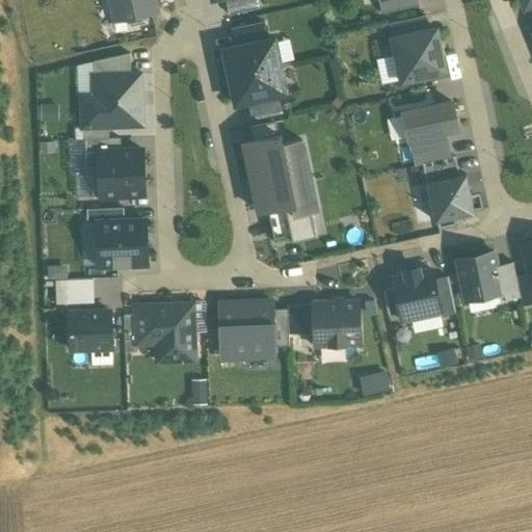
[(111,0),(117,25),(158,16),(154,0),(111,0)]
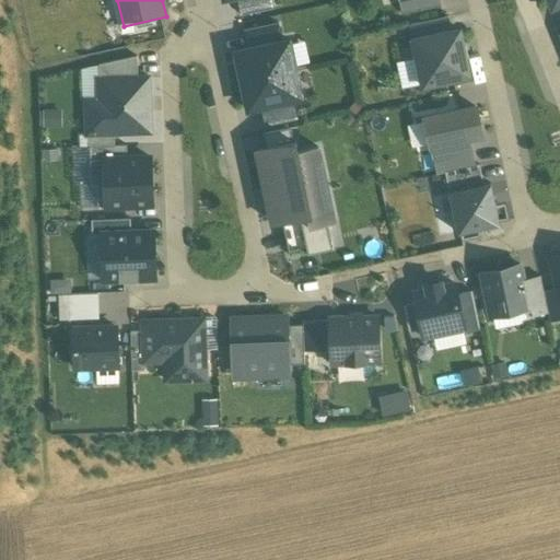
[(273,8),(271,0),(236,0),(241,15),(273,8)]
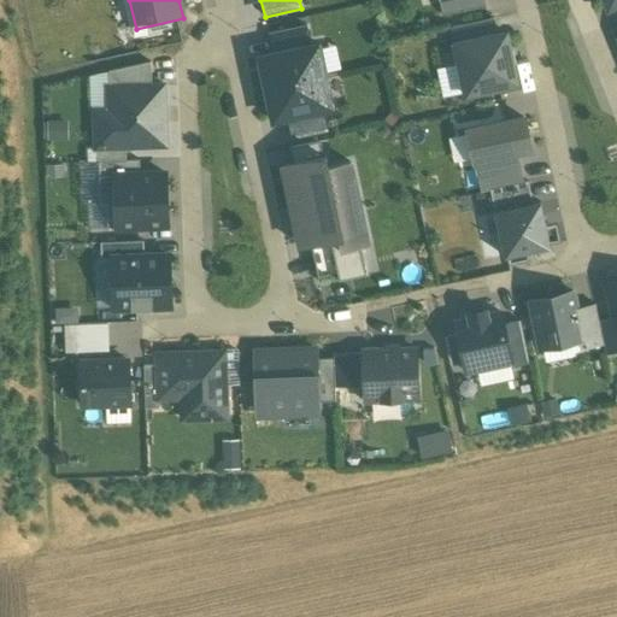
[(483,0),(439,0),(444,15),(486,6),(483,0)]
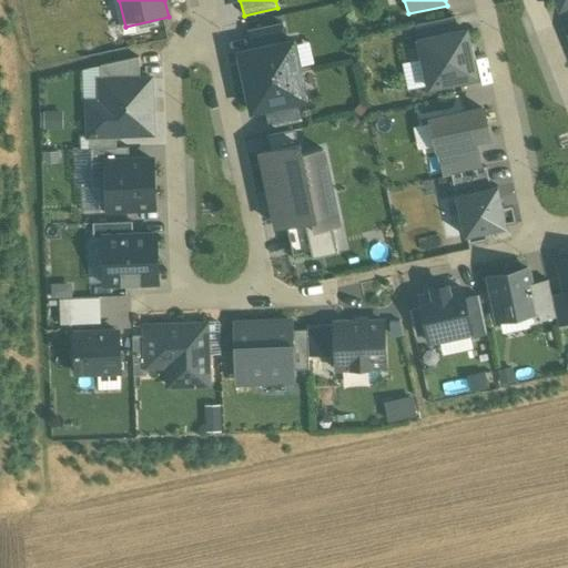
[(567,0),(556,0),(560,10),(567,7),(567,0)]
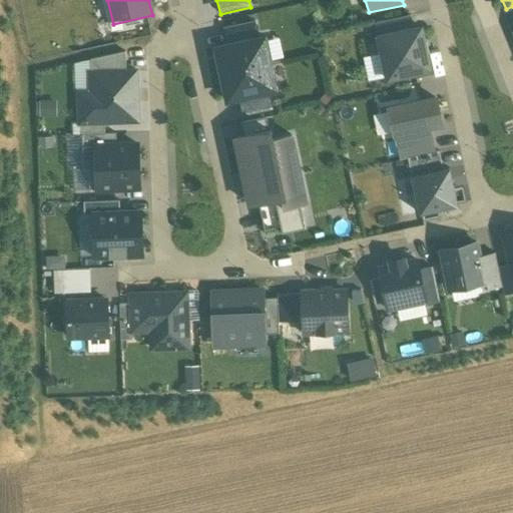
[(377,23),(380,37),(414,30),(411,16),(377,23)]
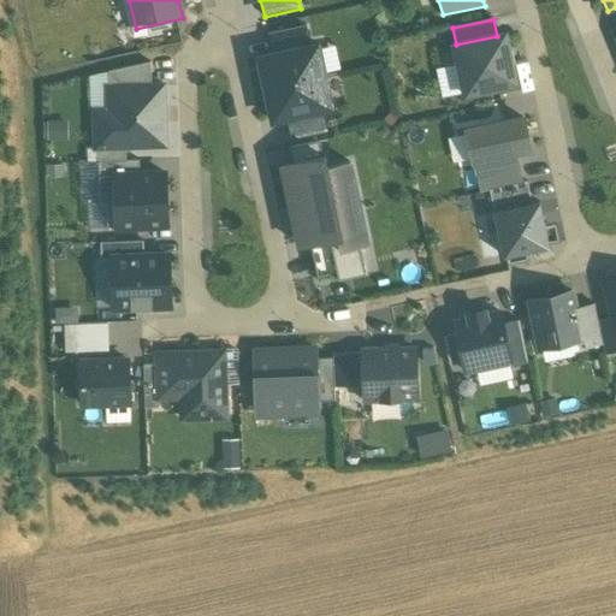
[(273,54),(308,47),(304,25),(268,34),(273,54)]
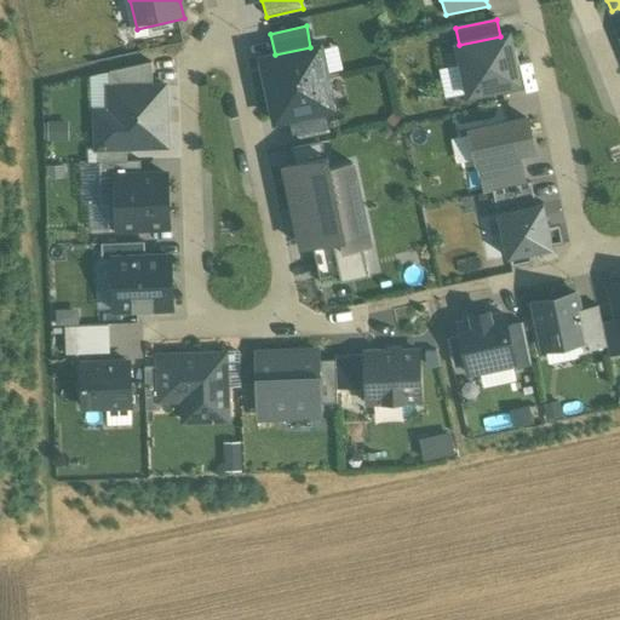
[(500,36),(459,45),(470,96),(520,85),(509,35),(500,36)]
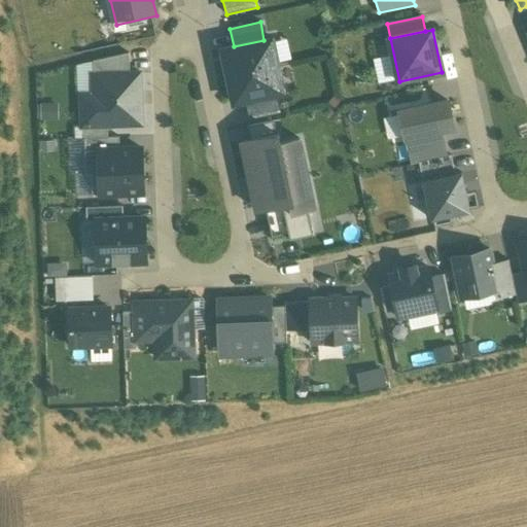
[(222,49),(229,76),(278,65),(272,38),(264,40),(234,46),(222,49)]
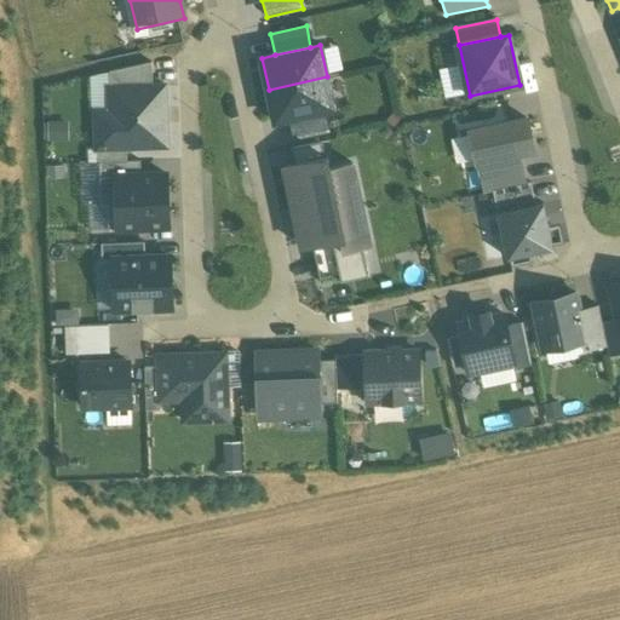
[(151,64),(109,73),(110,85),(151,85),(151,64)]
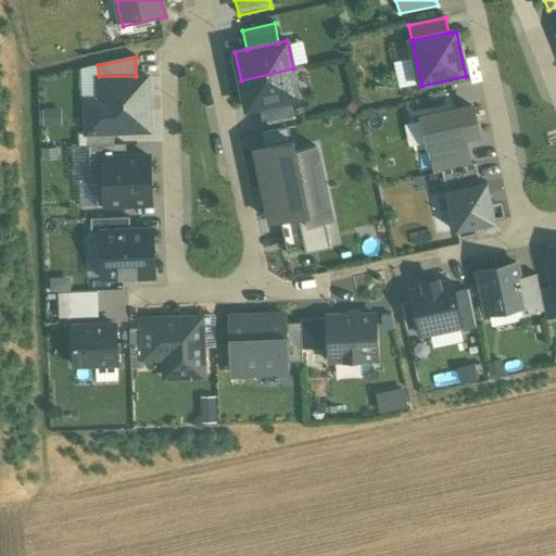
[(241,80),(247,109),(260,106),(291,99),(300,98),(293,68),(241,80)]
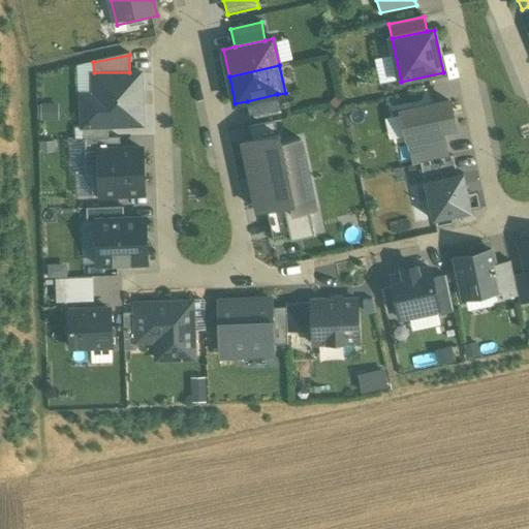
[(218,73),(222,92),(231,89),(227,71),(218,73)]
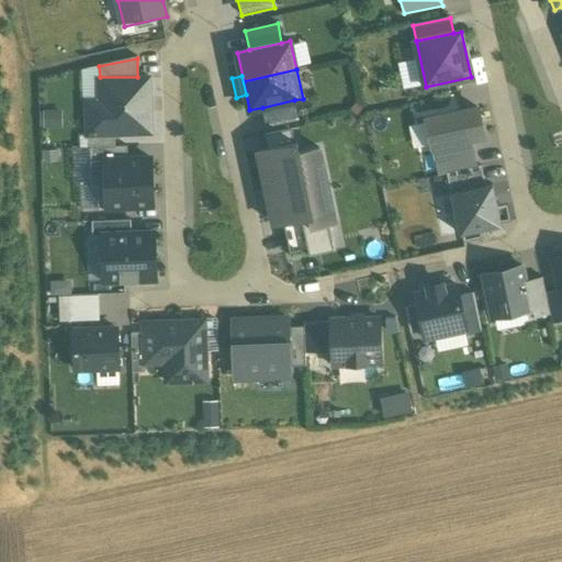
[(88,102),(88,147),(91,147),(115,147),(115,134),(149,134),(148,79),(137,79),(137,77),(100,77),(100,102),(88,102)]
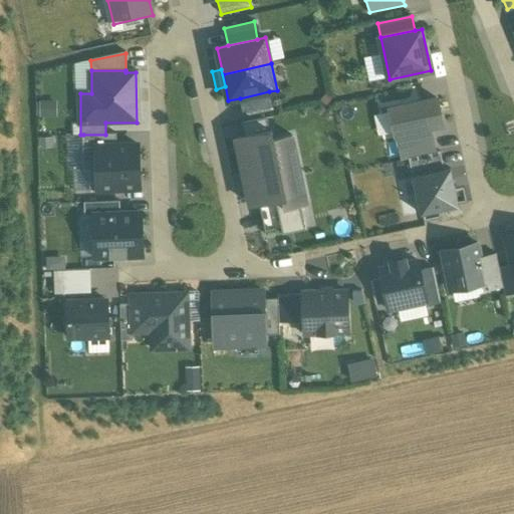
[(273,110),(269,91),(240,98),(244,116),(273,110)]
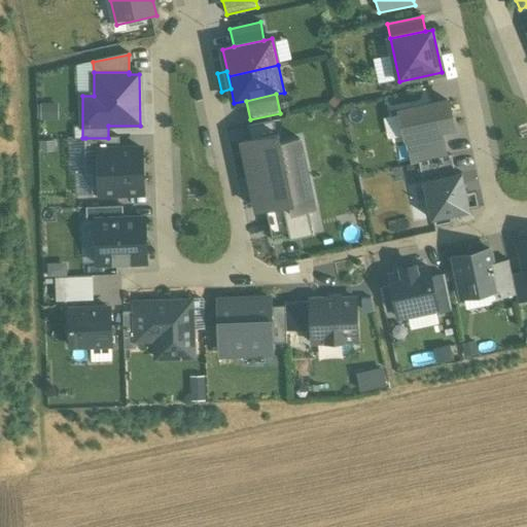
[(399,112),(406,140),(442,132),(454,129),(448,102),(399,112)]
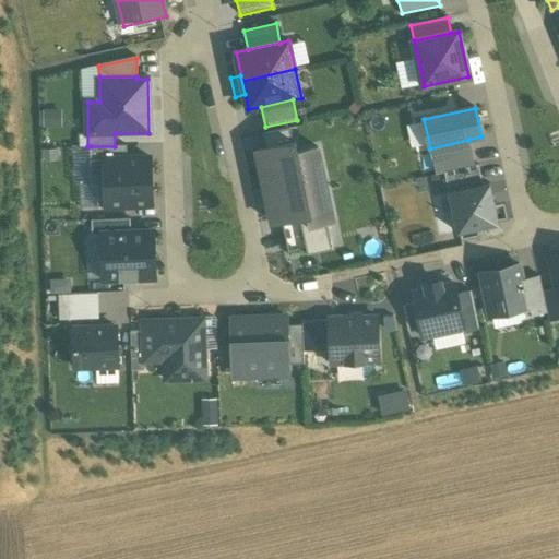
[(264,134),(268,147),(290,143),(288,130),(264,134)]
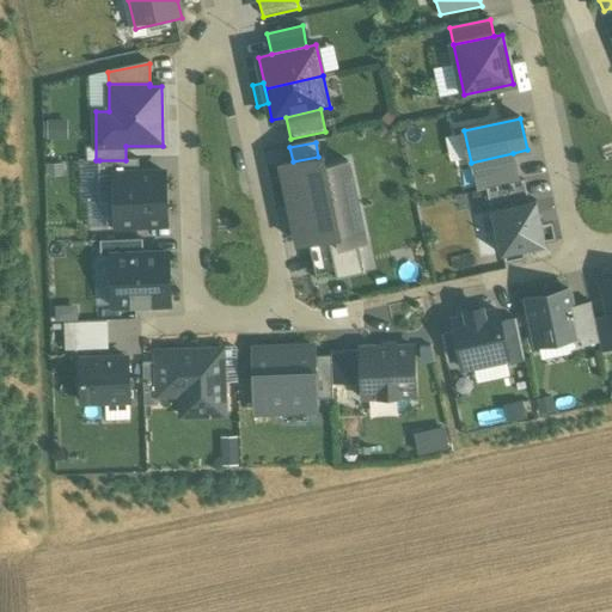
[(513,153),(471,163),(478,193),(487,190),(520,183),(513,153)]
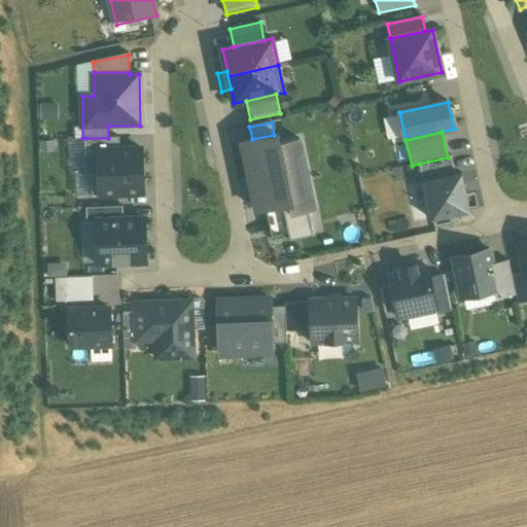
[(252,139),(240,141),(254,212),(267,210),(290,205),(292,214),(307,211),(316,209),(301,137),(281,141),(279,134),(274,135),(252,139)]
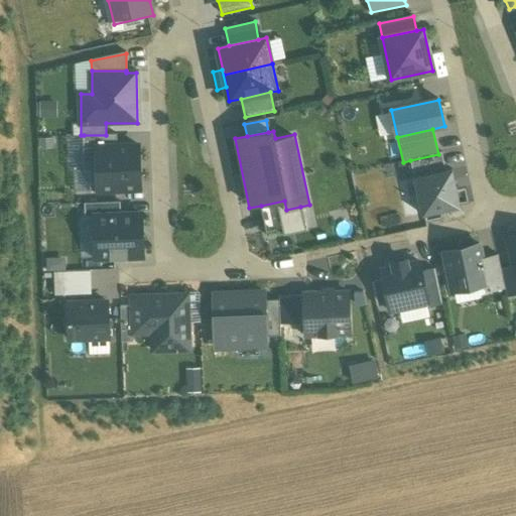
[(84,135),(84,148),(118,147),(118,134),(106,135),(84,135)]
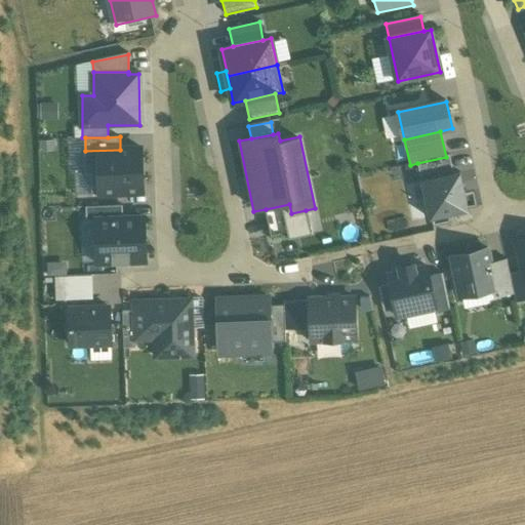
[(120,150),(85,151),(86,172),(92,172),(92,194),(144,193),(142,149),(120,150)]
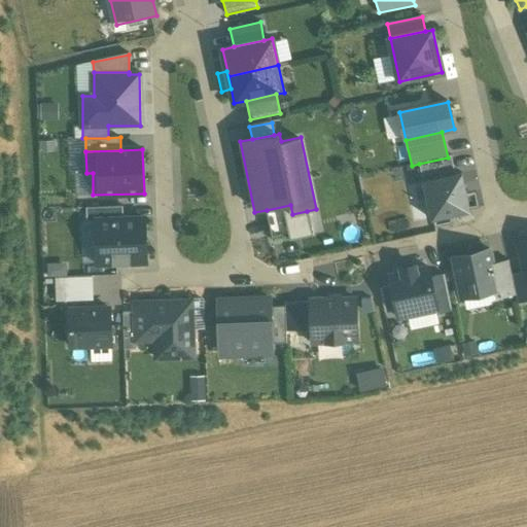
[(419,164),(423,181),(456,175),(452,156),(448,157),(419,164)]
